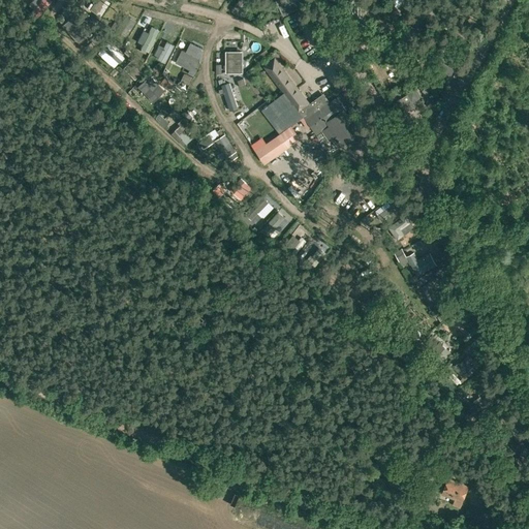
[(95,0),(90,9),(100,17),(109,2),(104,0),(95,0)]
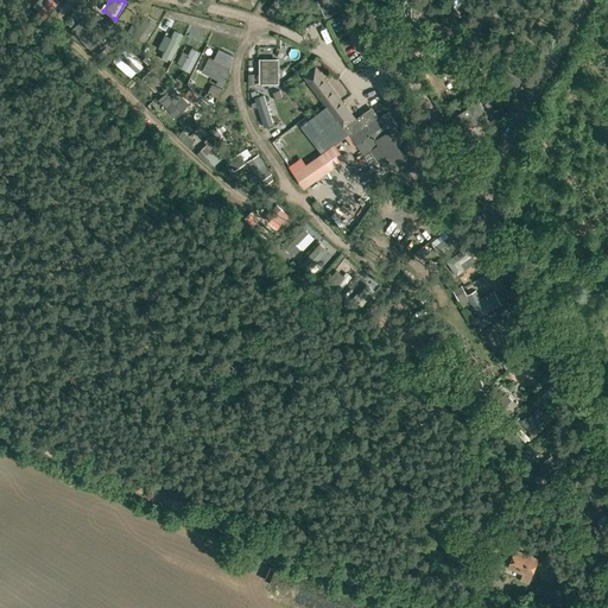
[(340,0),(330,5),(327,0),(318,0),(317,1),(325,18),(350,6),(347,0),(340,0)]
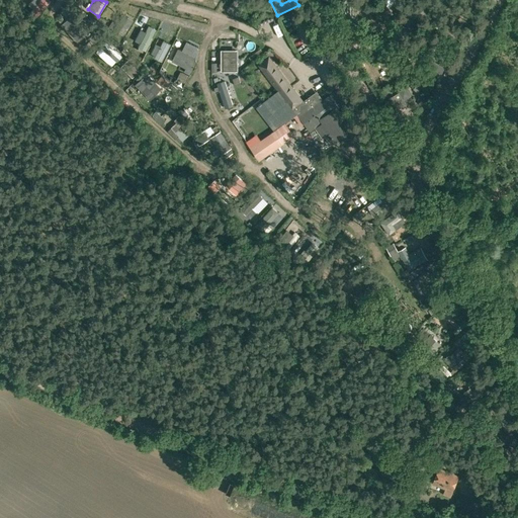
[(347,0),(346,0),(333,8),(345,28),(359,19),(347,0)]
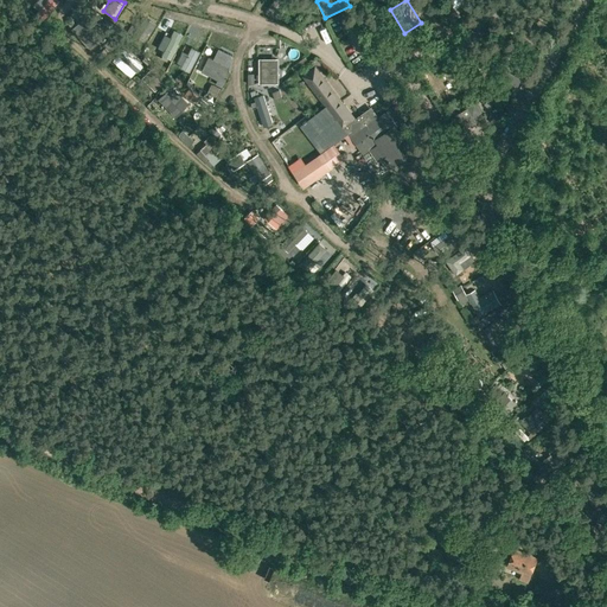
[(144,16),(132,34),(135,36),(145,42),(155,24),(152,21),(144,16)]
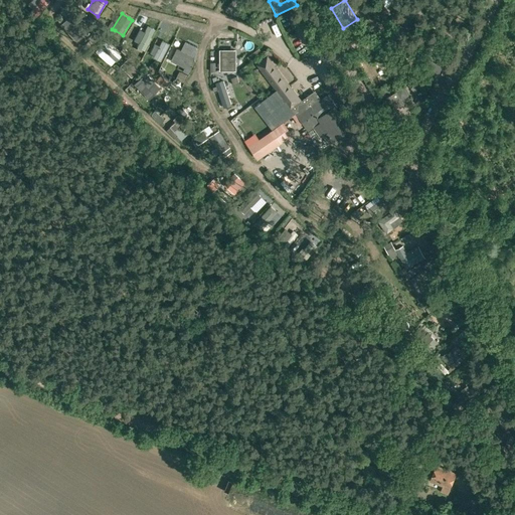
[(259,48),(247,56),(250,61),(263,52),(259,48)]
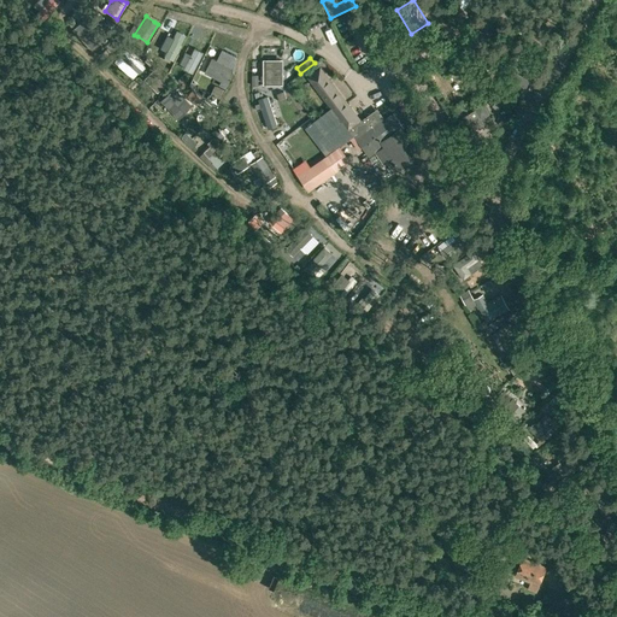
[(315,121),(325,135),(321,139),(331,153),(336,150),(353,136),(348,129),(360,121),(359,119),(352,110),(351,109),(352,109),(334,84),(333,84),(321,68),(309,77),(318,90),(331,109),(315,121)]
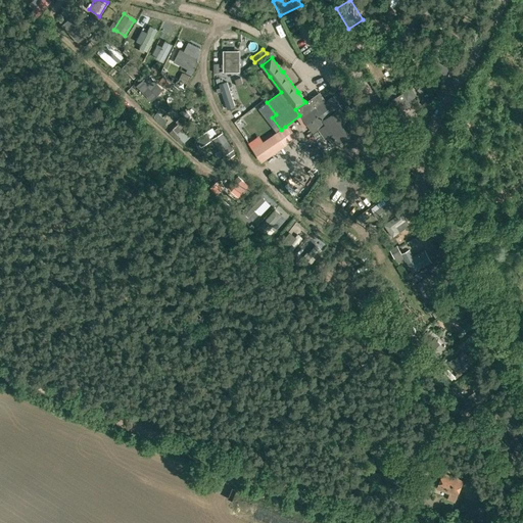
[(441,81),(448,67),(432,58),(424,72),(441,81)]
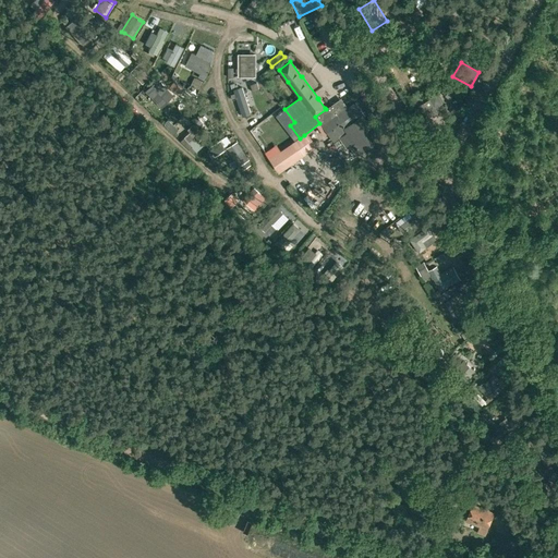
[(138,63),(130,72),(142,84),(150,76),(138,63)]
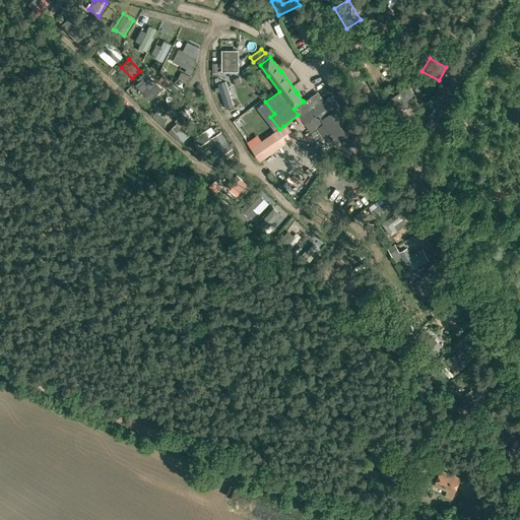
[(163,88),(146,73),(135,85),(150,101),(163,88)]
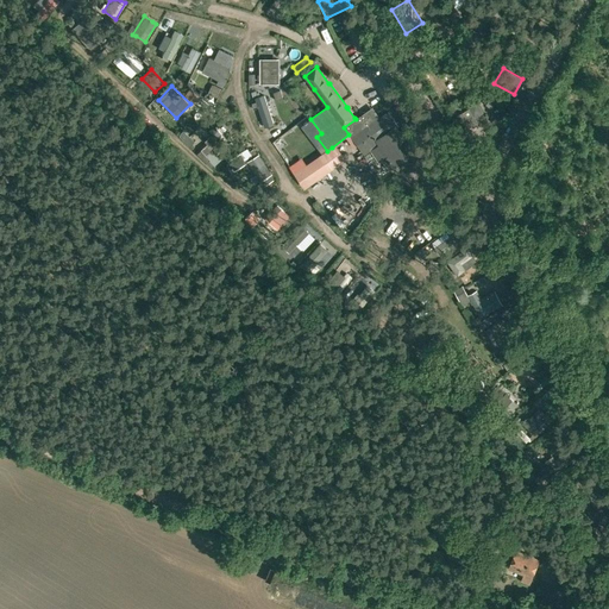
[(200,96),(190,88),(186,95),(195,102),(200,96)]
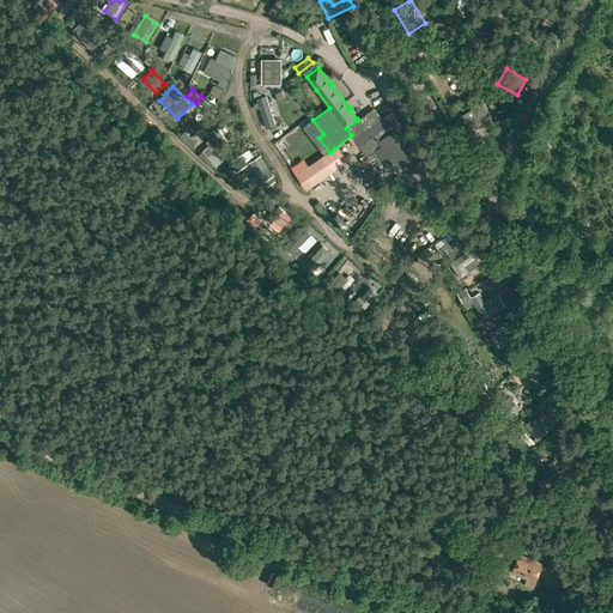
[(480,123),(478,119),(486,113),(480,102),(479,102),(471,107),(472,109),(455,119),(472,146),(481,140),(473,128),(480,123)]
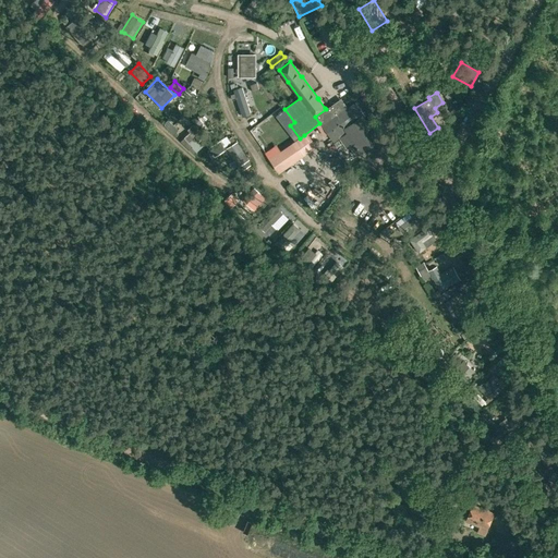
[(326,109),(315,117),(319,123),(334,142),(340,137),(349,148),(348,148),(348,149),(351,147),(358,155),(379,140),(364,118),(363,117),(365,114),(356,102),(349,108),(341,98),(326,109)]
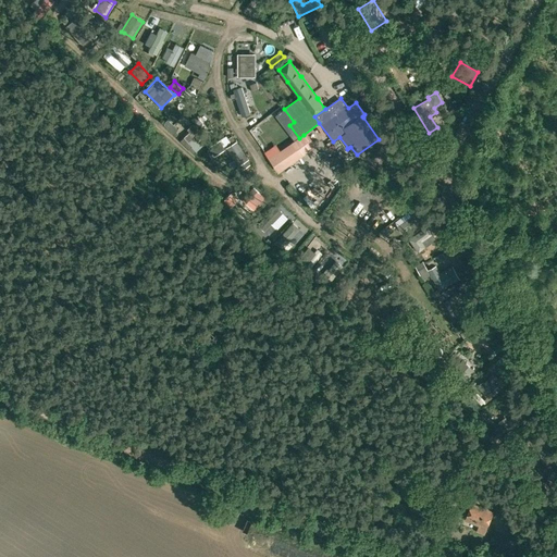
[(193,123),(187,130),(189,132),(184,137),(194,147),(193,148),(196,151),(206,141),(198,134),(200,132),(193,123)]
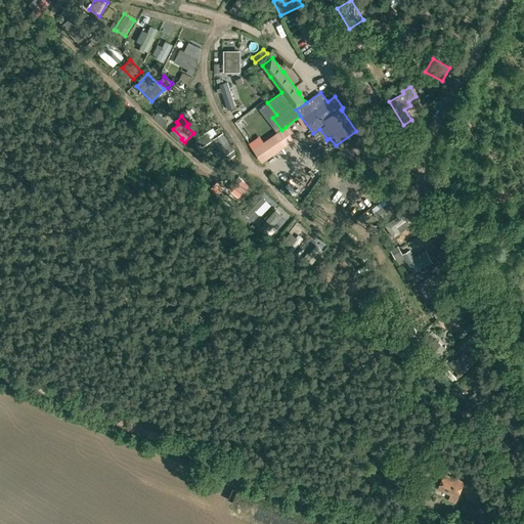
[(275,134),(254,148),(262,162),(295,138),(288,128),(276,136),(275,134)]
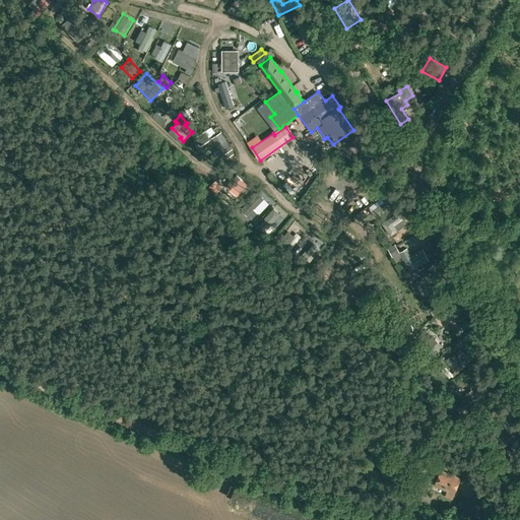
[(205,131),(195,137),(200,146),(210,139),(205,131)]
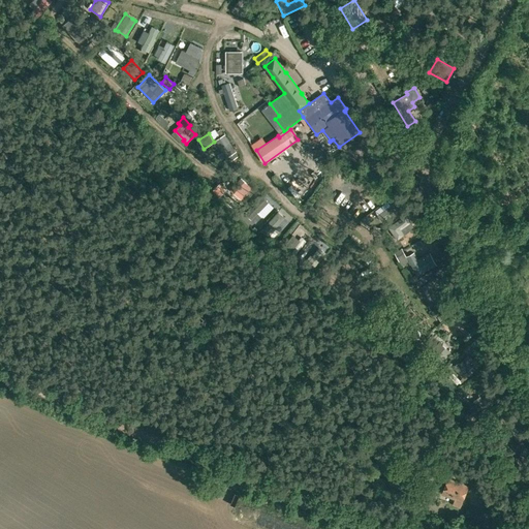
[(225,134),(215,141),(225,158),(226,158),(229,162),(238,157),(235,152),(236,152),(225,134)]
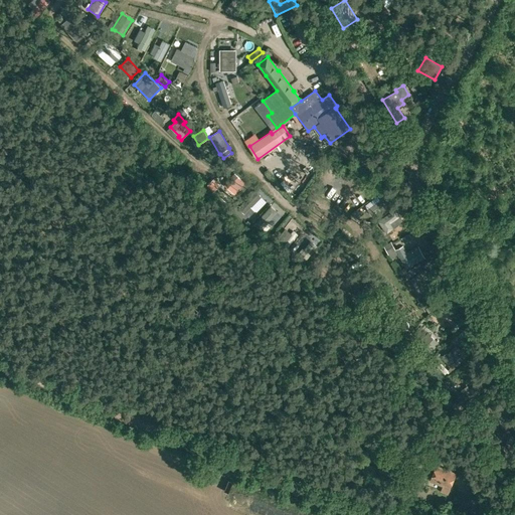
[(235,173),(228,182),(238,191),(246,183),(235,173)]
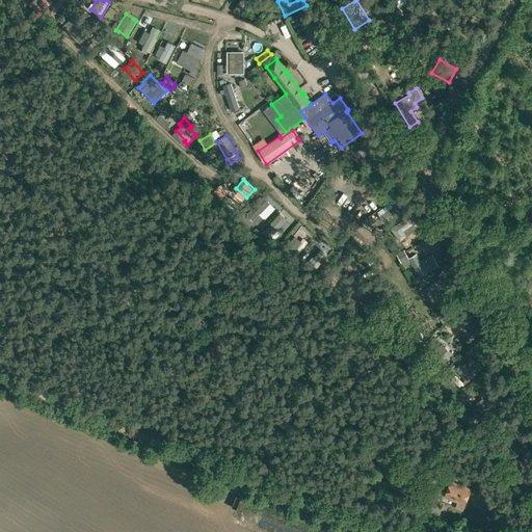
[(220,185),(214,191),(221,197),(228,191),(220,185)]
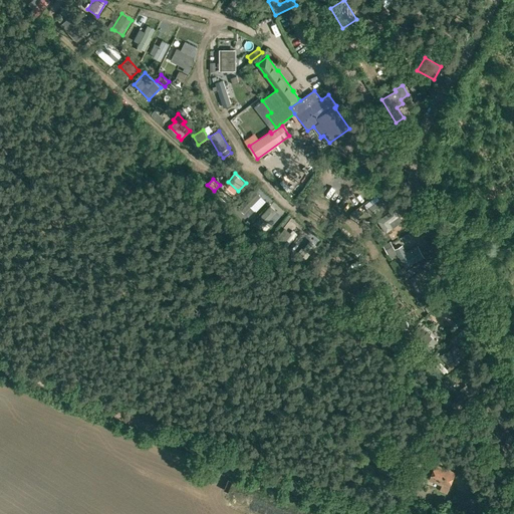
[(372,190),(376,195),(387,187),(382,182),(372,190)]
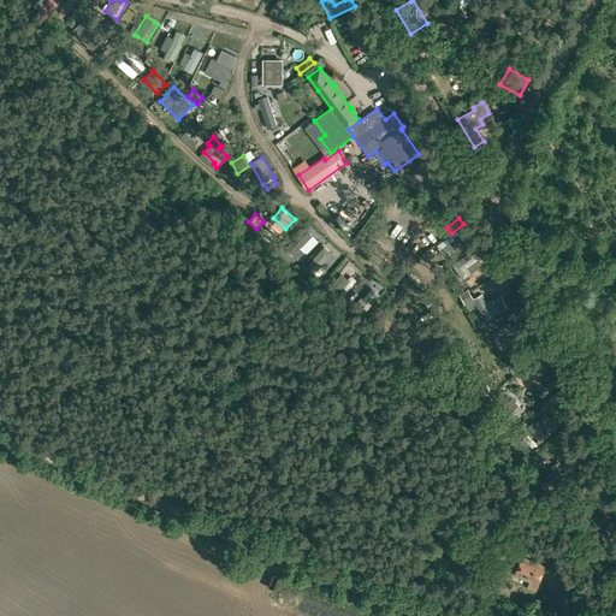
[(460,241),(468,227),(462,223),(454,236),(460,241)]
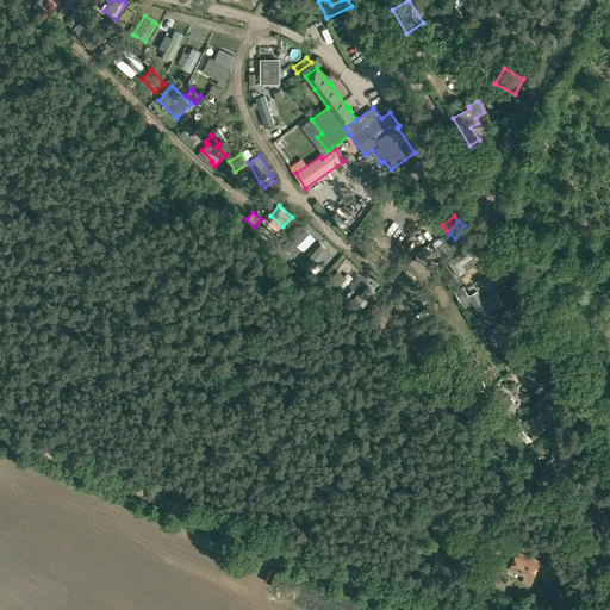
[(262,235),(271,241),(278,232),(271,225),(262,235)]
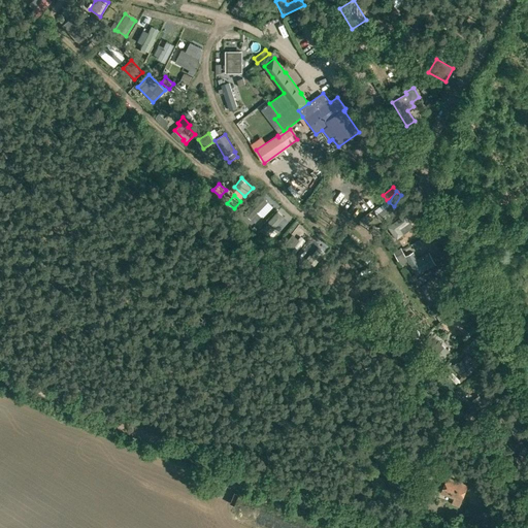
[(414,253),(407,257),(417,273),(435,263),(430,253),(418,260),(414,253)]
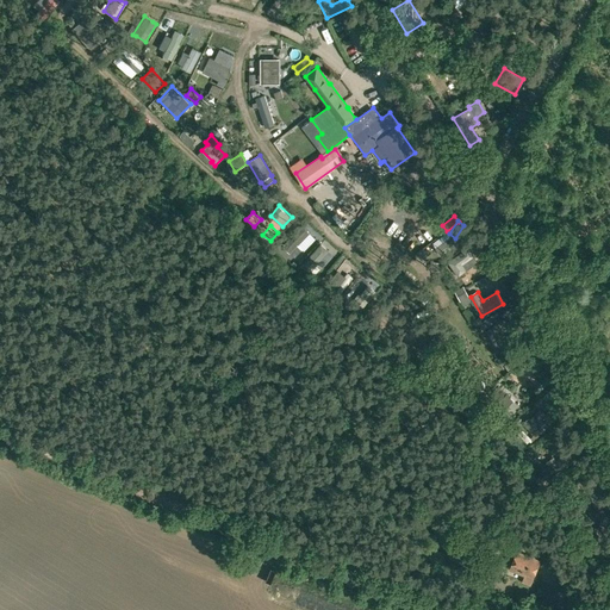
[(506,394),(487,415),(499,427),(518,406),(506,394)]
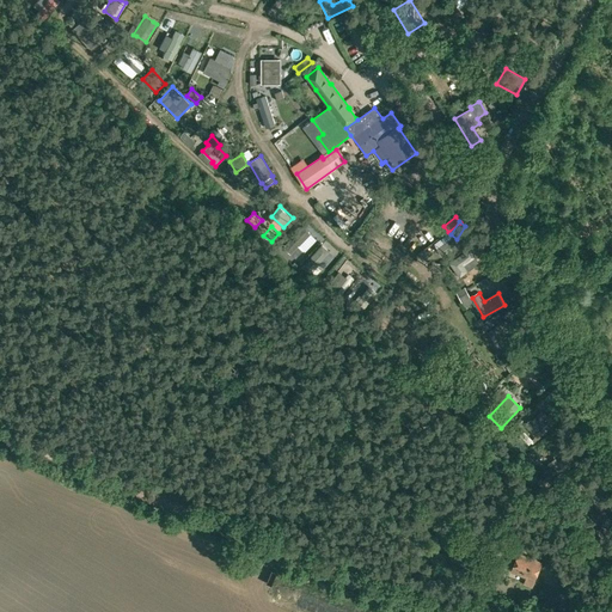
[(534,442),(539,439),(560,417),(552,410),(549,415),(543,410),(533,420),(532,418),(525,426),(536,436),(532,439),(524,432),(520,435),(528,445),(532,441),(534,442)]
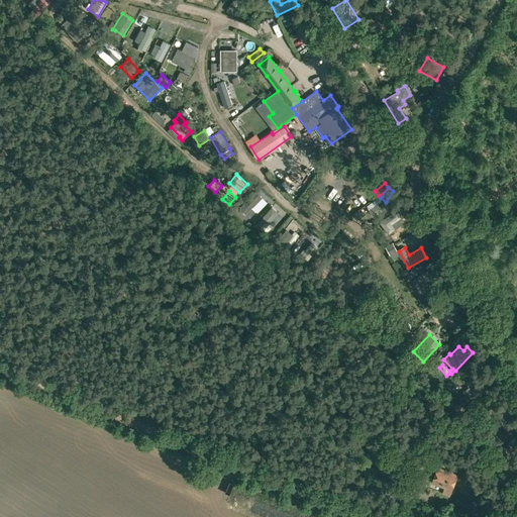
[(433,439),(427,435),(417,450),(424,455),(433,439)]
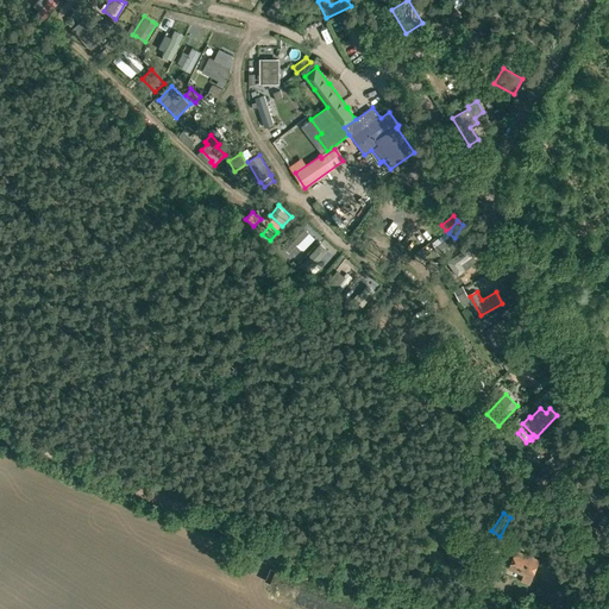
[(512,572),(523,576),(525,573),(532,577),(539,560),(520,552),(515,550),(507,570),(512,572)]
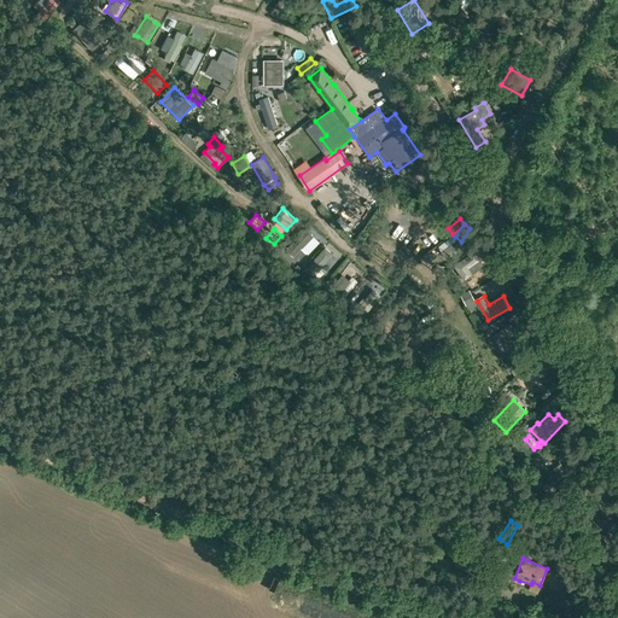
[(491,594),(499,588),(493,582),(485,589),(491,594)]
